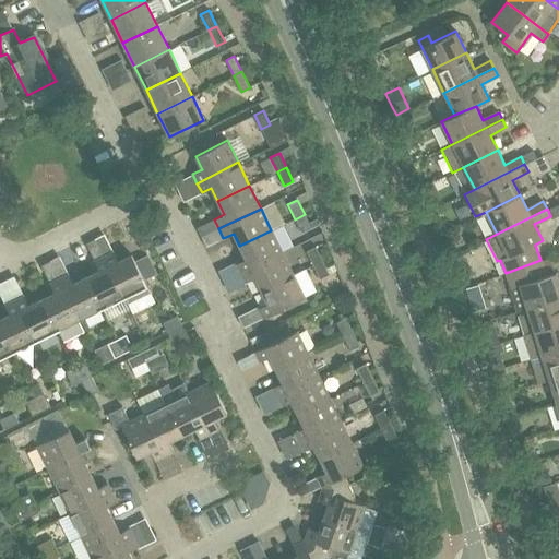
[(305,214),(295,219),(301,233),(311,228),(305,214)]
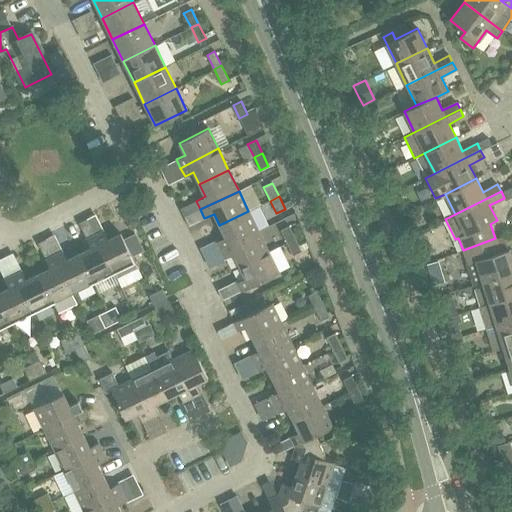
[(259,232),(248,211),(219,225),(225,237),(216,242),(220,250),(259,232)]
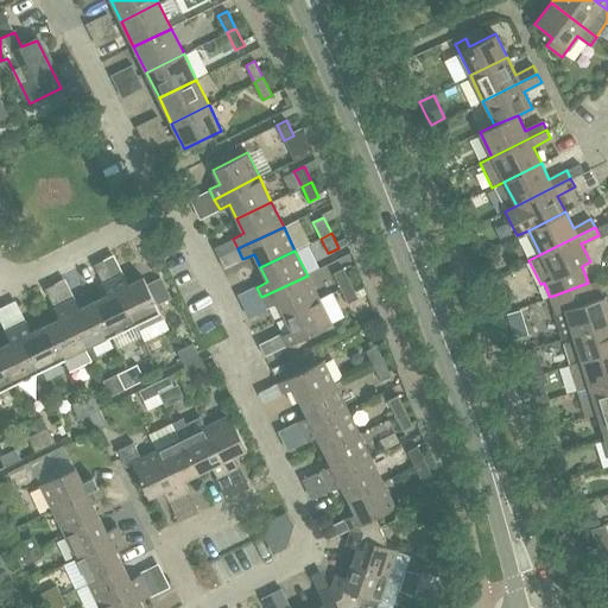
[(350,284),(343,268),(333,273),(340,289),(350,284)]
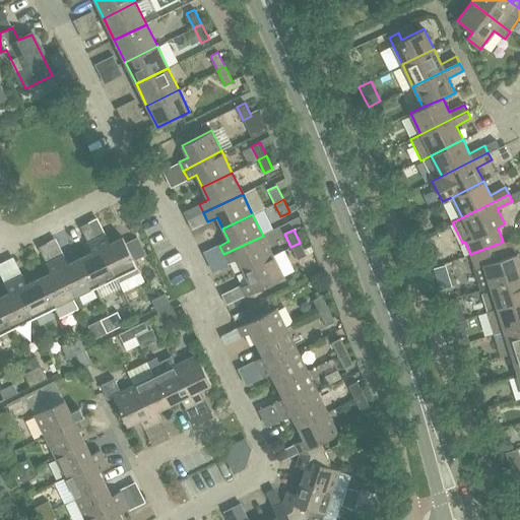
[(106,235),(96,239),(116,277),(137,267),(134,261),(147,255),(138,237),(125,243),(122,238),(110,244),(106,235)]
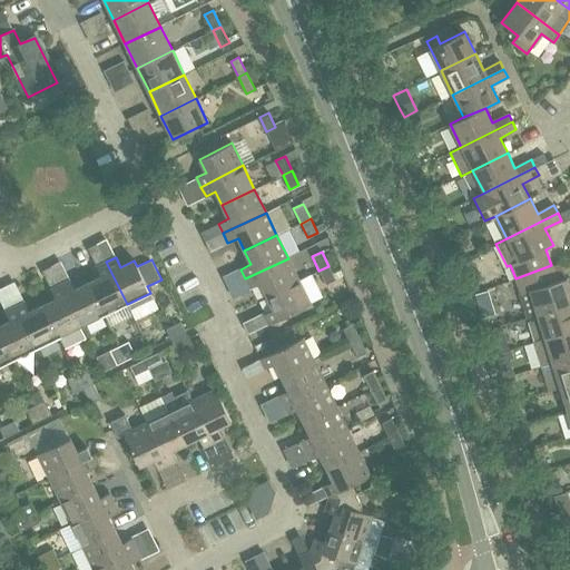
[(288,258),(245,278),(251,288),(261,283),(266,296),(298,281),(288,258)]
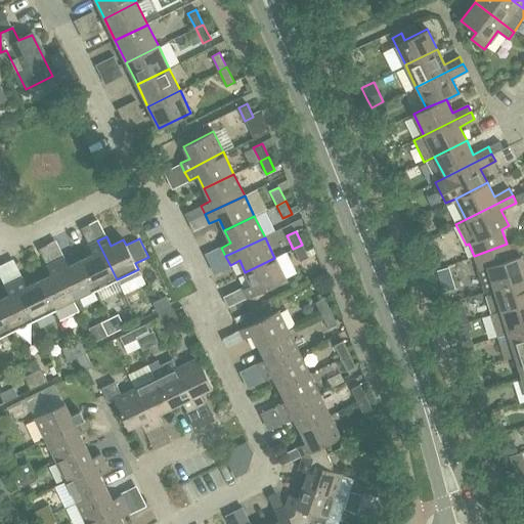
[(95,290),(117,279),(97,241),(89,245),(93,254),(81,260),(95,290)]
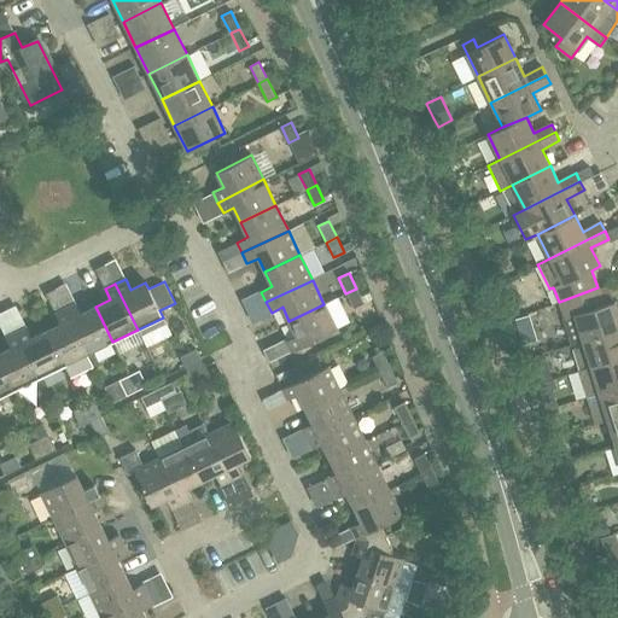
[(575,314),(583,342),(617,330),(617,314),(614,302),(605,304),(598,287),(559,302),(565,318),(575,314)]
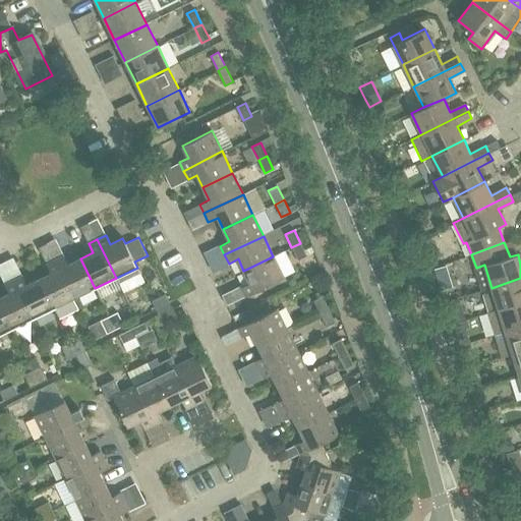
[(300,243),(291,247),(297,261),(306,255),(300,243)]
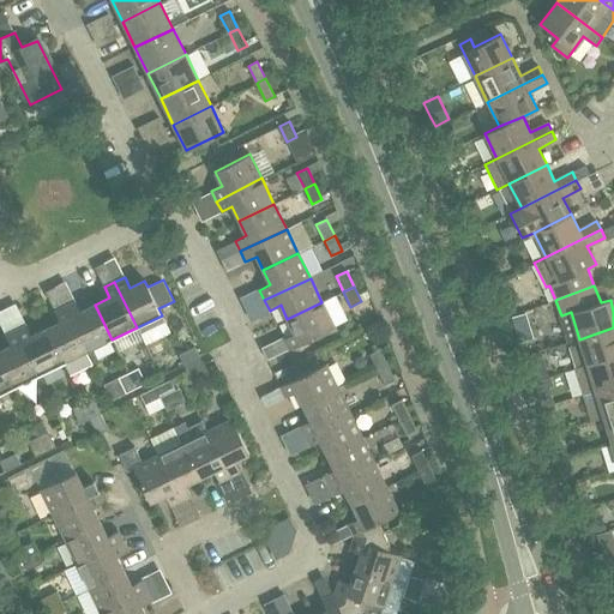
[(88,351),(112,339),(95,305),(80,312),(76,301),(65,306),(88,351)]
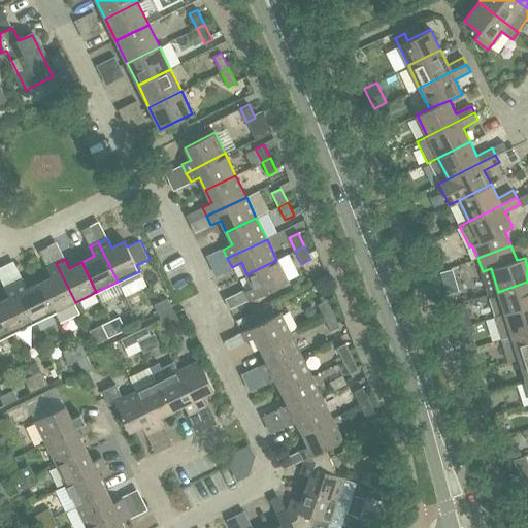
[(288,282),(276,260),(246,274),(253,287),(243,292),(249,301),(288,282)]
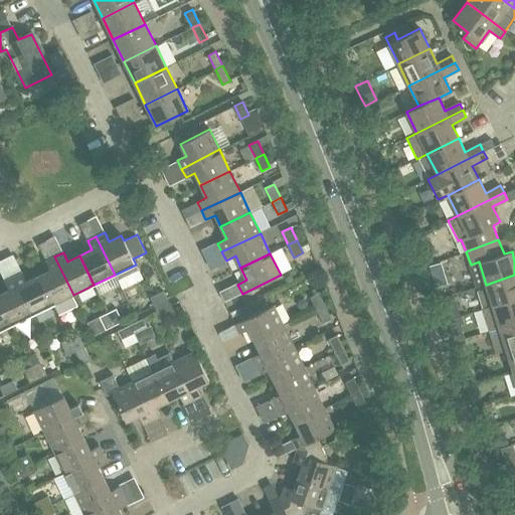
[(39,276),(53,305),(58,314),(77,305),(72,296),(73,295),(54,256),(46,261),(50,270),(39,276)]
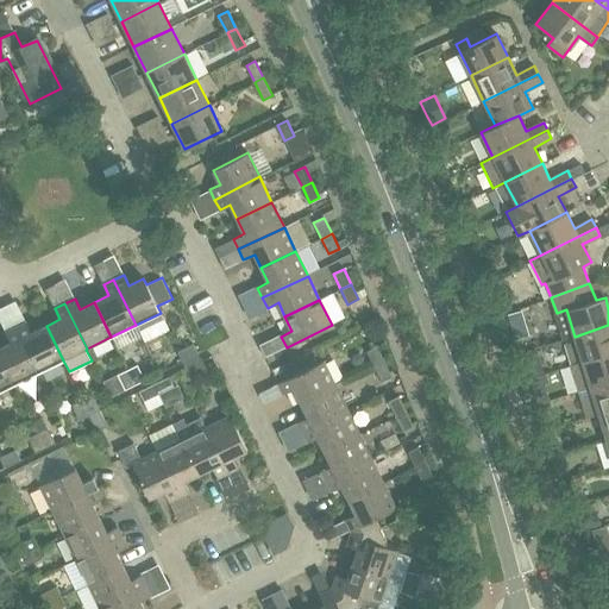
[(16,328),(38,372),(63,360),(46,326),(37,331),(32,333),(26,322),(16,328)]
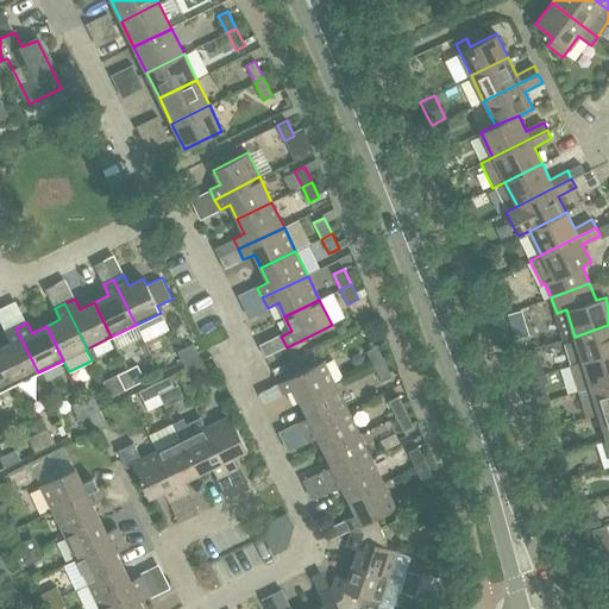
[(608,325),(575,337),(576,340),(563,344),(569,366),(608,353),(608,325)]
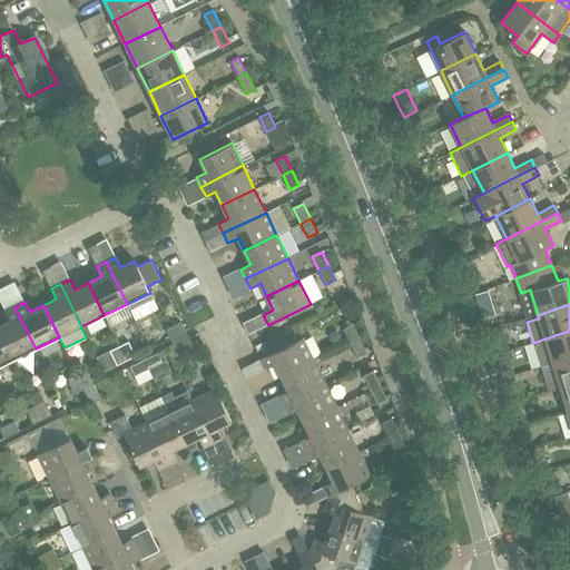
[(0,326),(0,336),(12,361),(36,349),(15,307),(6,312),(11,322),(0,326)]
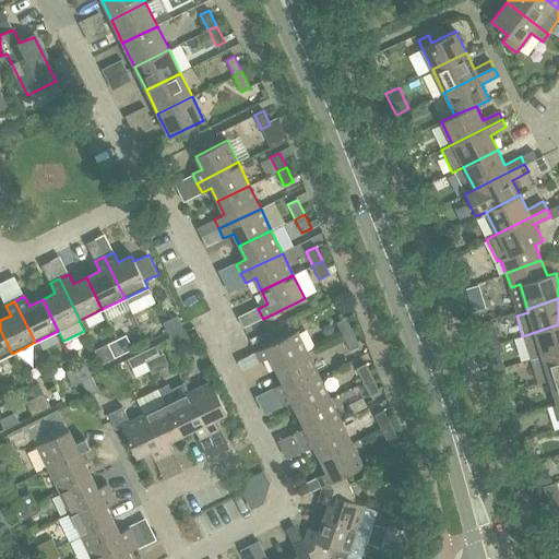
[(177,317),(163,323),(167,333),(181,325),(177,317)]
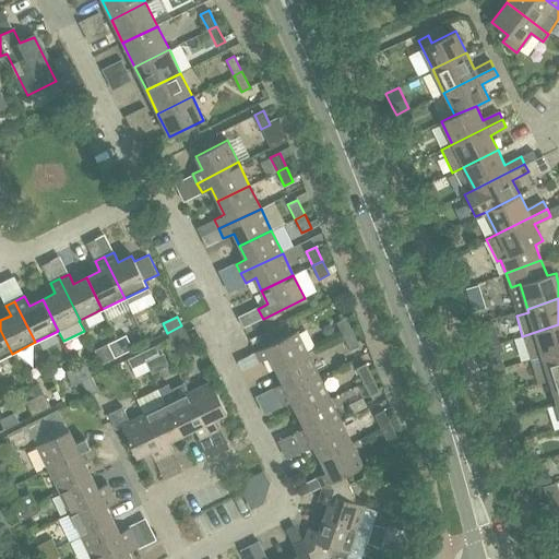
[(353,332),(345,319),(336,323),(343,337),(353,332)]
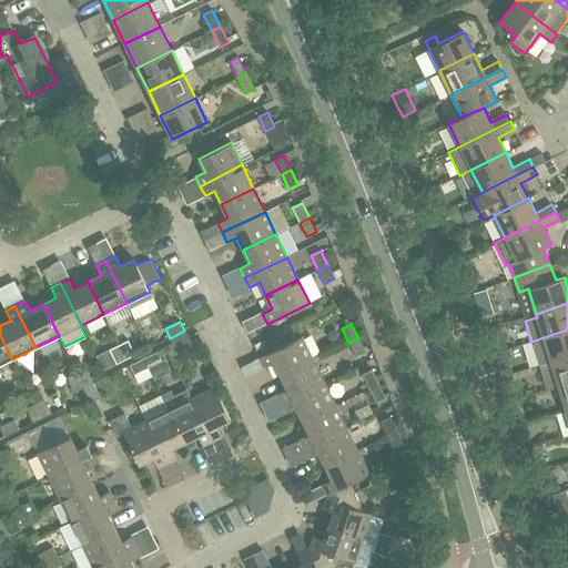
[(567,330),(530,342),(538,366),(567,356),(567,330)]
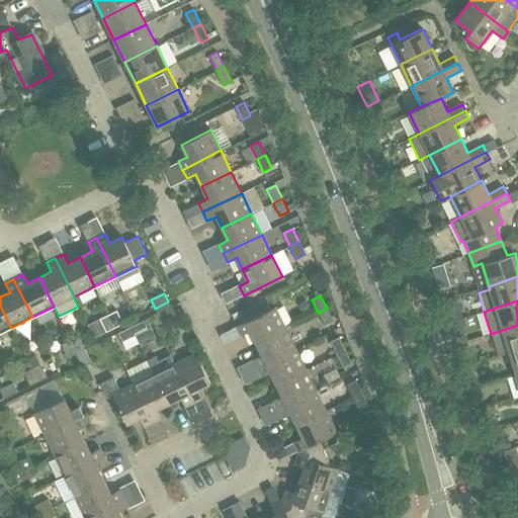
[(0,333),(11,328),(0,306),(0,333)]
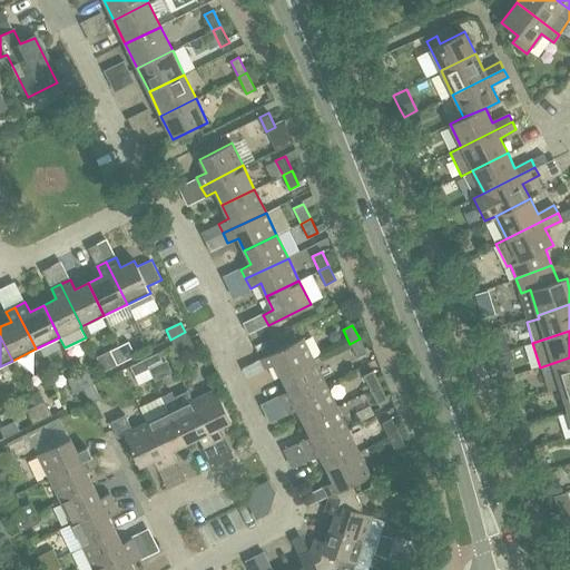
[(188,338),(174,345),(178,355),(193,349),(188,338)]
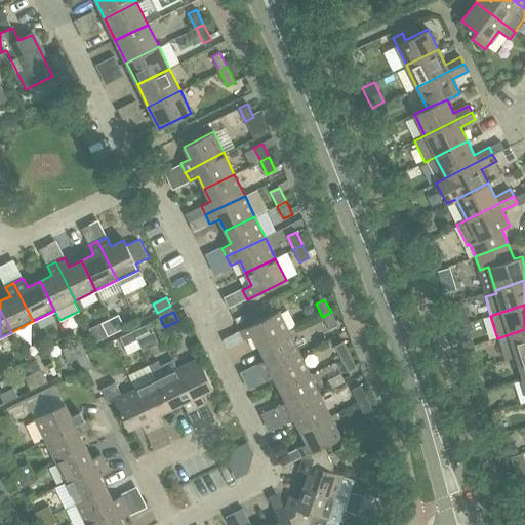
[(253,335),(259,348),(289,332),(279,312),(240,330),(244,339),(253,335)]
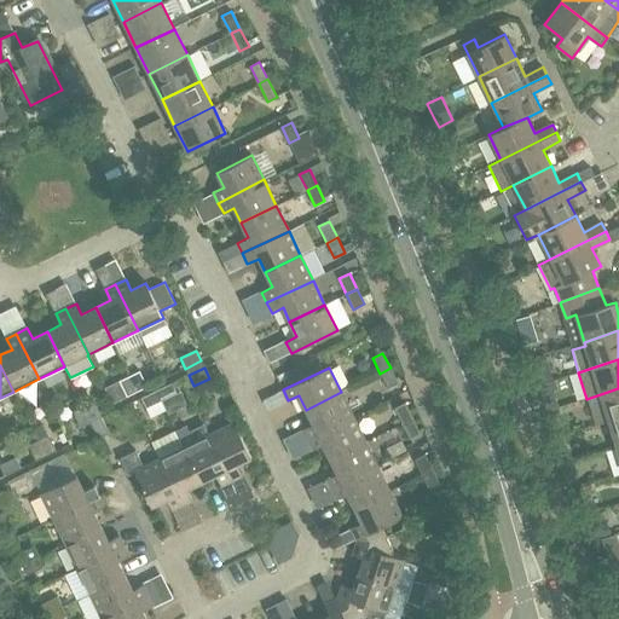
[(398,383),(391,368),(380,374),(387,388),(398,383)]
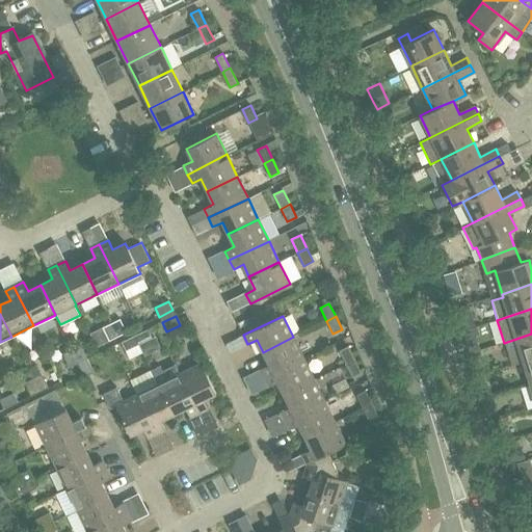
[(111,323),(117,337),(127,333),(120,319),(111,323)]
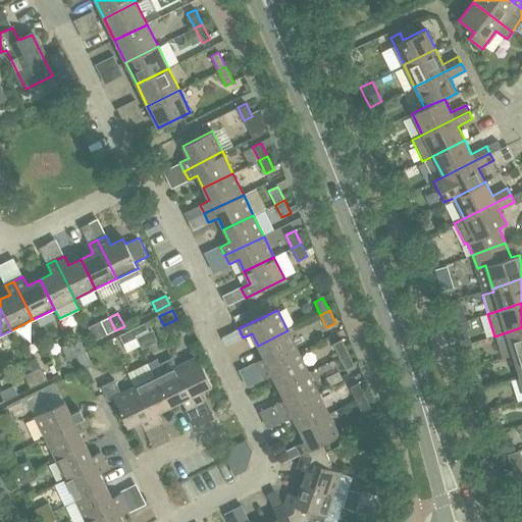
[(107,335),(115,330),(109,317),(100,322),(107,335)]
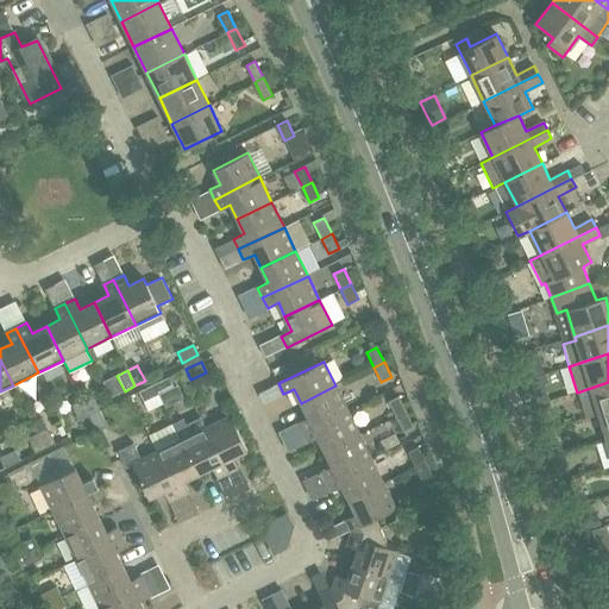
[(169,377),(154,384),(158,395),(174,388),(169,377)]
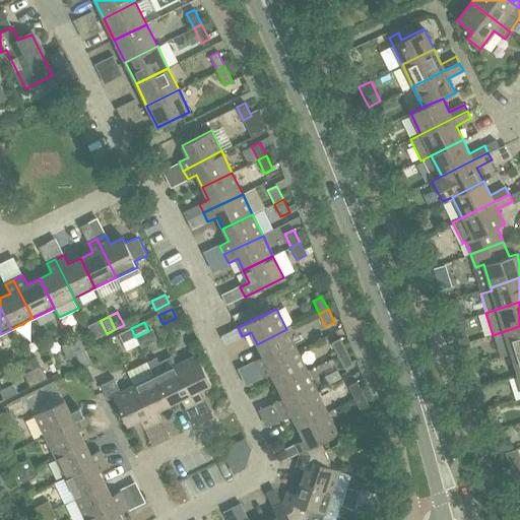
[(519,326),(493,335),(500,356),(511,353),(519,349),(519,326)]
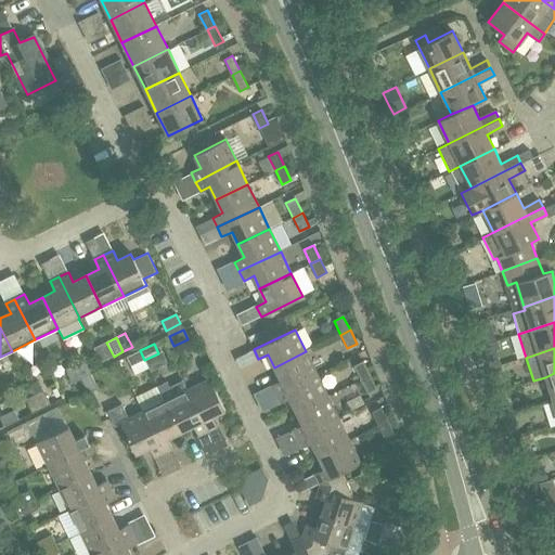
[(131,366),(144,360),(140,350),(127,357),(131,366)]
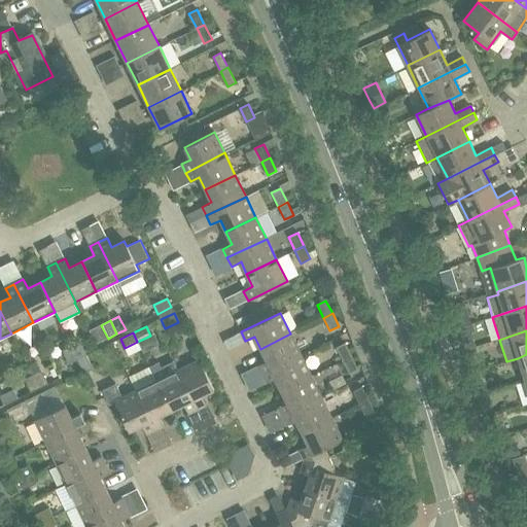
[(301,355),(290,334),(260,349),(266,361),(257,365),(261,375),(301,355)]
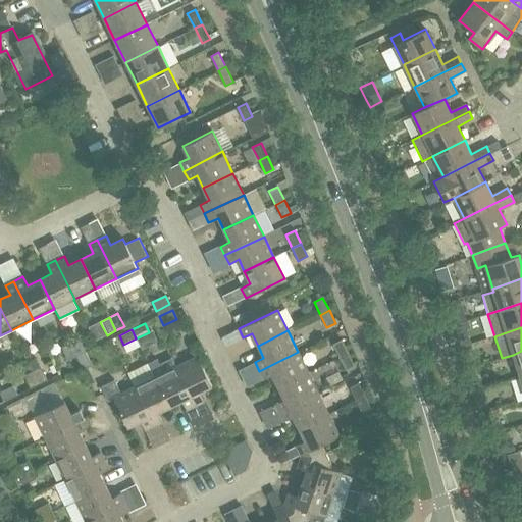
[(70,344),(76,357),(85,353),(79,340),(70,344)]
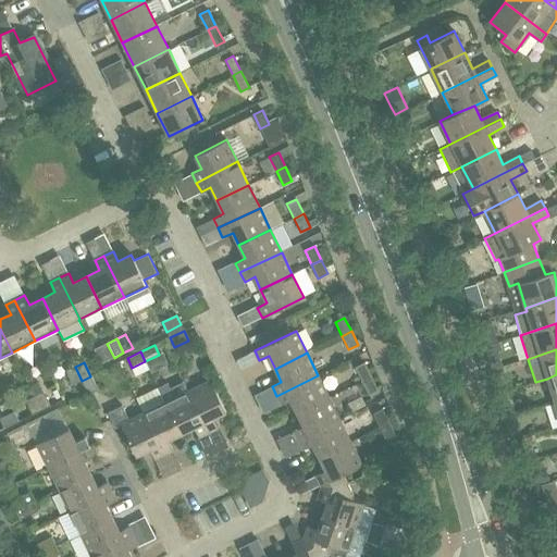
[(371,376),(364,362),(355,368),(362,382),(371,376)]
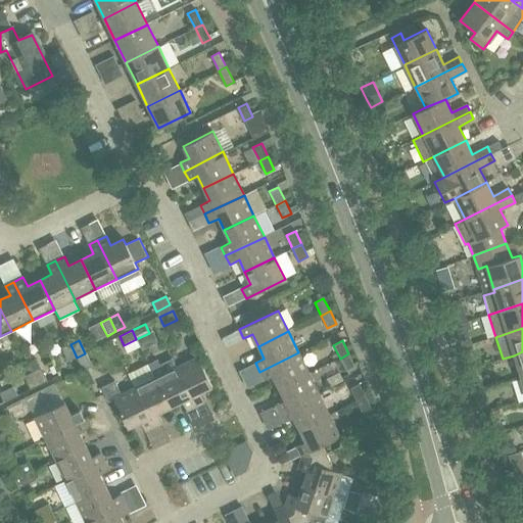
[(67,362),(77,358),(70,344),(61,348),(67,362)]
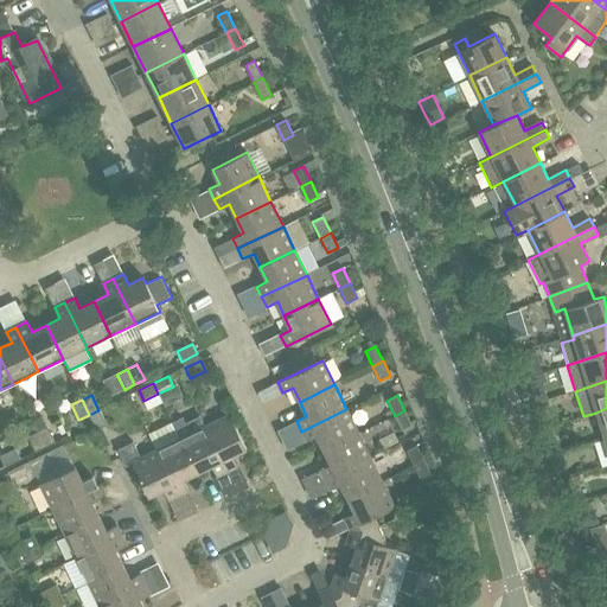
[(605,438),(606,435),(606,408),(596,413),(605,438)]
